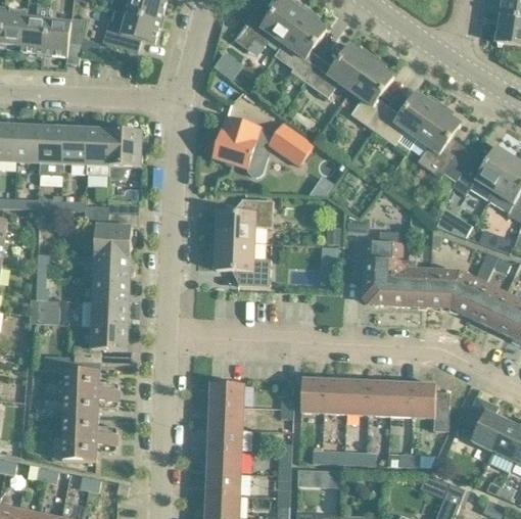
[(129,0),(129,1),(126,0),(110,0),(108,7),(113,8),(159,20),(164,0),(129,0)]
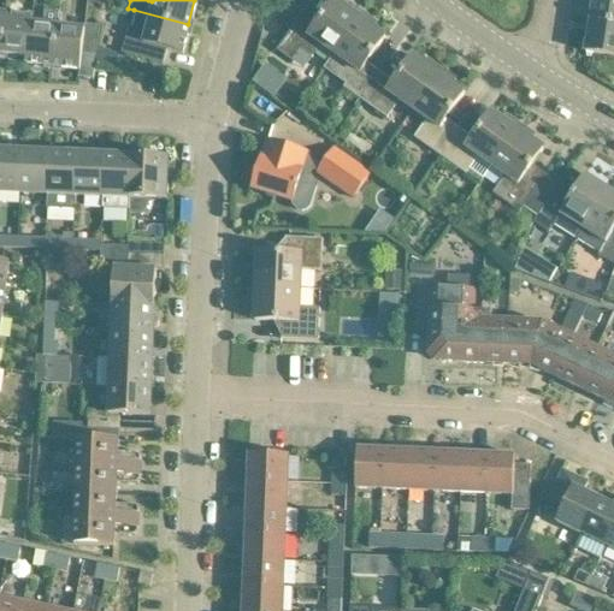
[(332,51),(361,10),(348,0),(344,6),(336,0),(329,0),(313,23),(299,12),(275,47),(290,58),(299,47),(310,54),(319,41),(332,51)]
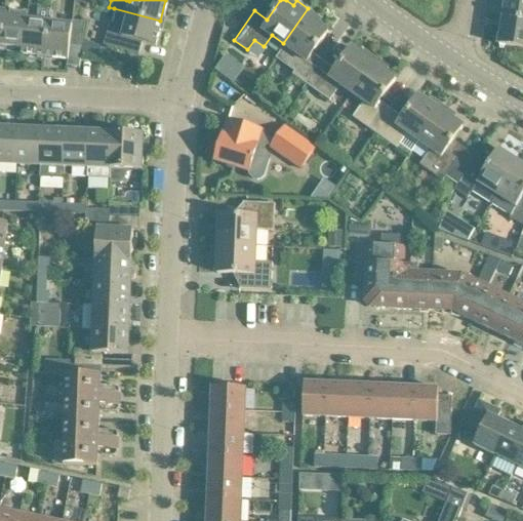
[(504,0),(501,14),(522,17),(522,0),(504,0)]
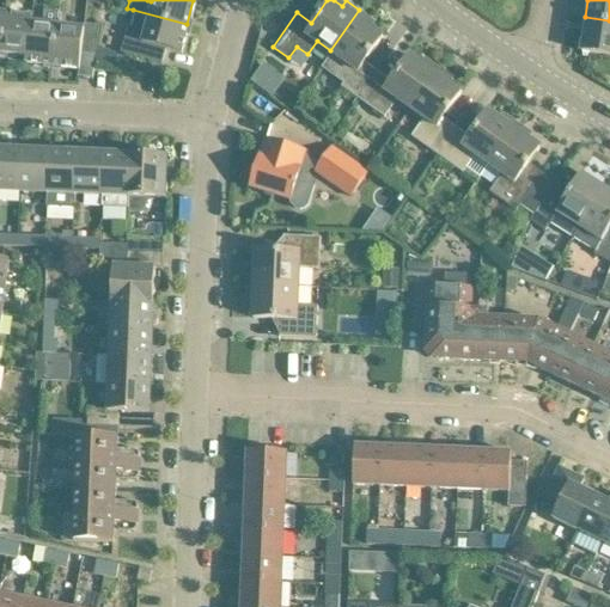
[(41,20),(29,19),(24,54),(23,60),(50,62),(55,22),(56,7),(43,6),(41,20)]
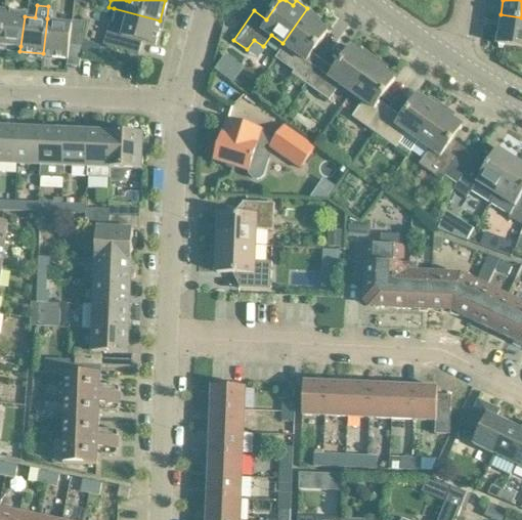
[(25,16),(26,11),(3,8),(0,29),(0,43),(20,46),(25,16)]
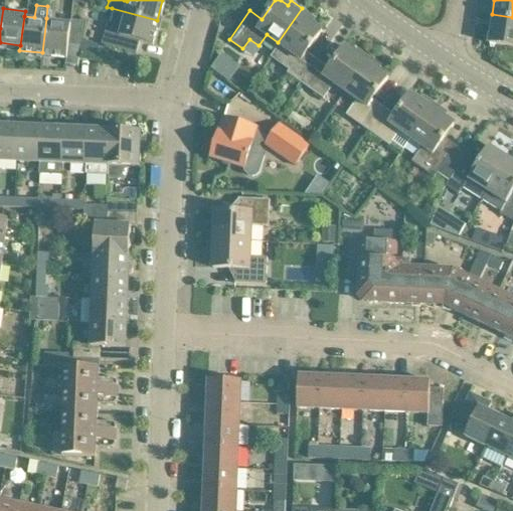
[(157,20),(112,8),(109,20),(106,19),(101,41),(135,50),(138,38),(151,42),(157,20)]
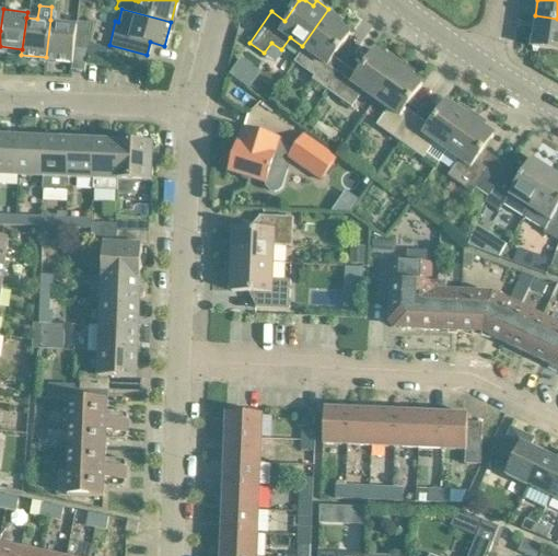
[(340,18),(328,9),(302,46),(293,59),(305,68),(303,71),(326,88),(345,62),(332,54),(349,31),(337,22),(340,18)]
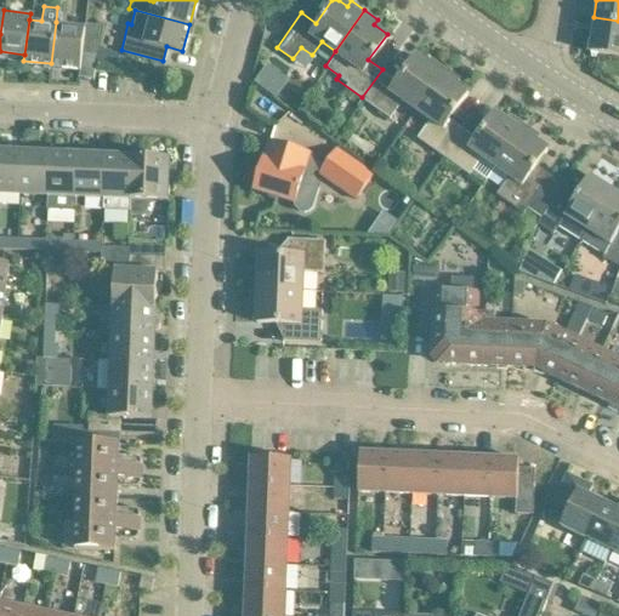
[(618,53),(618,21),(594,17),(589,49),(618,53)]
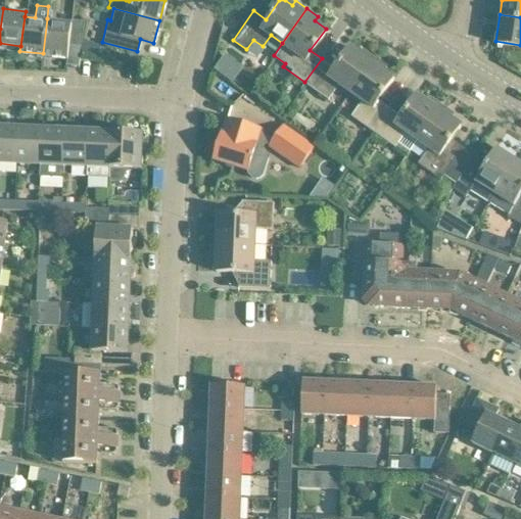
[(78,64),(84,18),(69,17),(69,21),(47,18),(43,53),(65,56),(67,43),(80,45),(77,64),(78,64)]
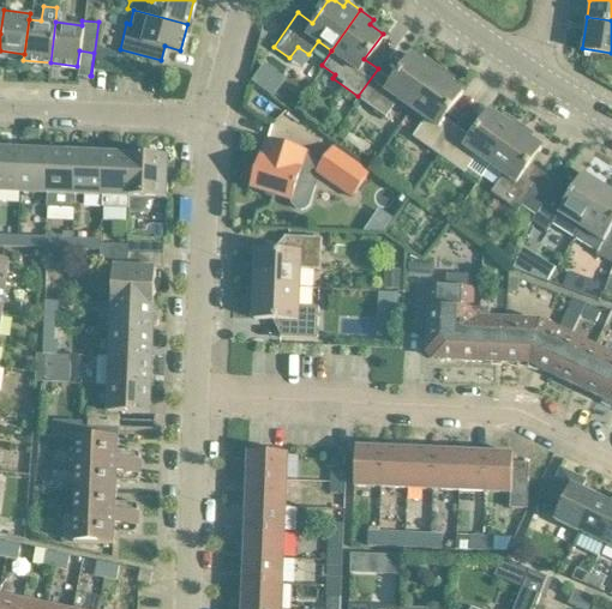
[(411,107),(439,66),(425,56),(421,61),(409,53),(391,78),(378,68),(358,96),(384,115),(397,97),(411,107)]
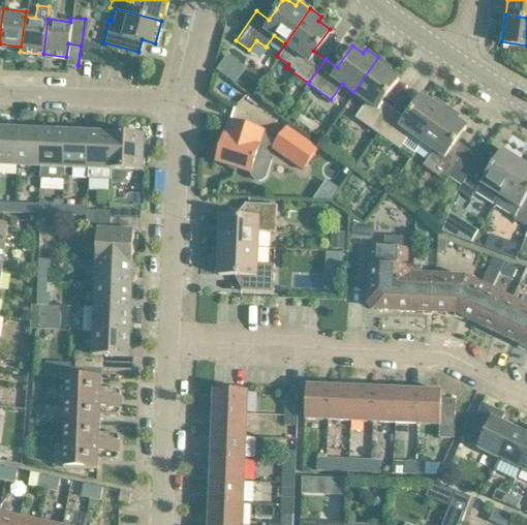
[(390,65),(378,57),(353,92),(365,100),(353,116),(376,131),(393,107),(381,99),(397,76),(386,69),(390,65)]
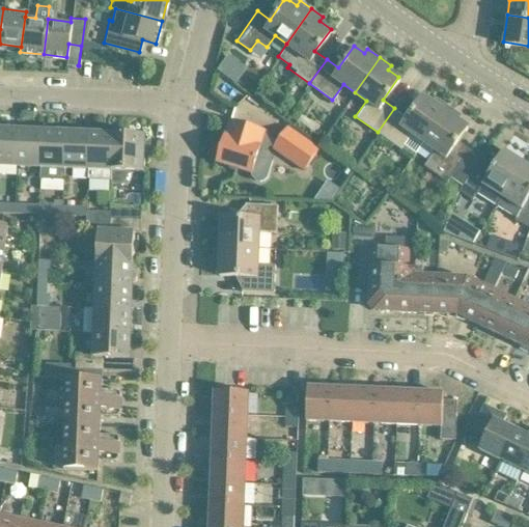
[(259,98),(265,91),(258,86),(253,92),(259,98)]
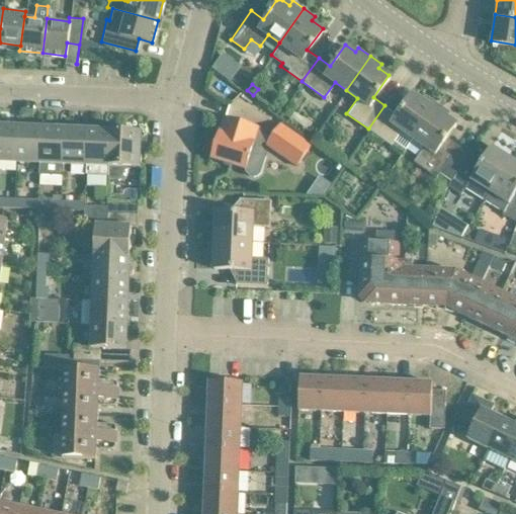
[(412,137),(436,102),(425,94),(422,98),(411,91),(396,113),(384,105),(368,129),(402,152),(412,137)]
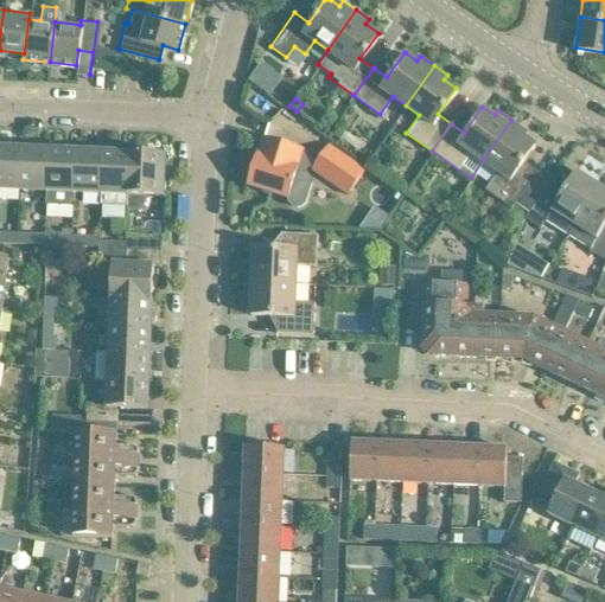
[(524,129),(511,120),(483,160),(497,170),(484,187),(510,205),(514,199),(528,210),(546,185),(545,184),(517,165),(534,143),(521,134),(524,129)]
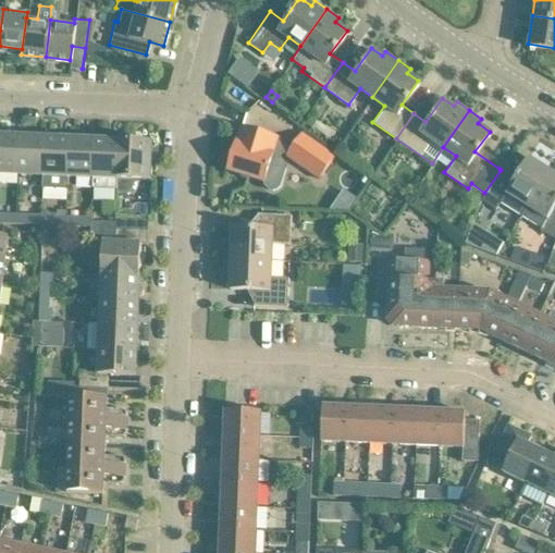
[(235,139),(225,167),(262,179),(262,183),(267,186),(270,188),(275,186),(279,183),(285,163),(275,150),(271,150),(276,135),(253,127),(241,123),(235,139)]
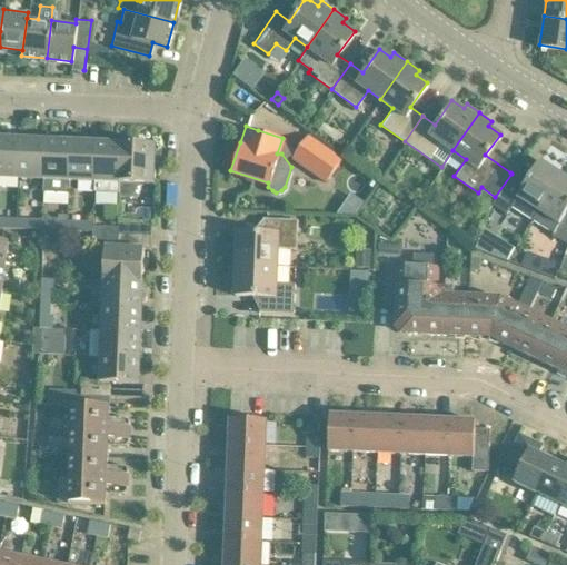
[(0,174),(17,176),(19,137),(0,135),(0,174)]
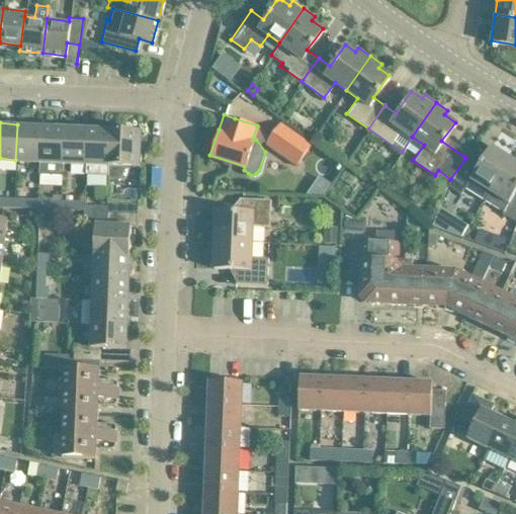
[(279,122),(265,143),(294,164),(310,144),(279,122)]
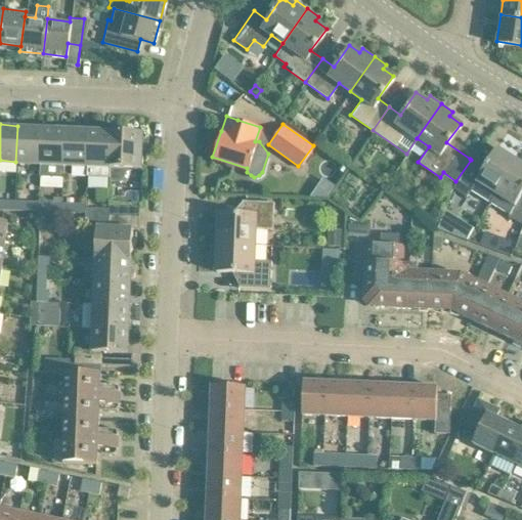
[(39,163),(41,127),(17,126),(15,162),(39,163)]
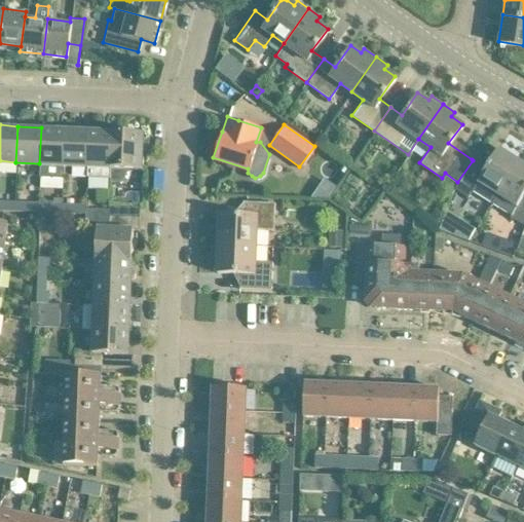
[(62,176),(63,164),(64,128),(41,127),(39,163),(38,175),(62,176)]
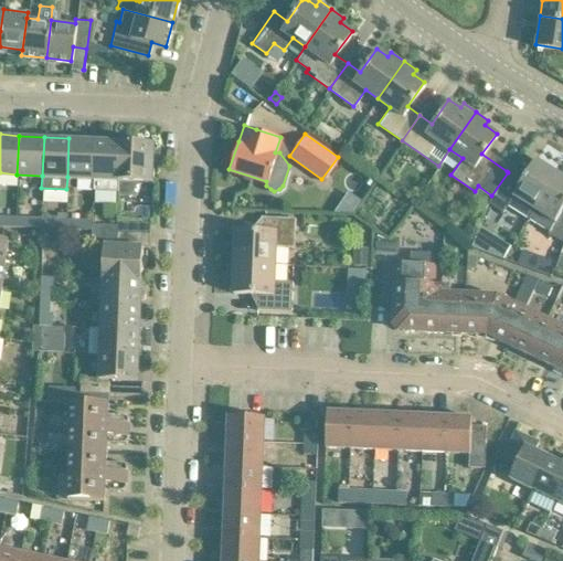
[(93,178),(94,139),(68,138),(67,177),(93,178)]
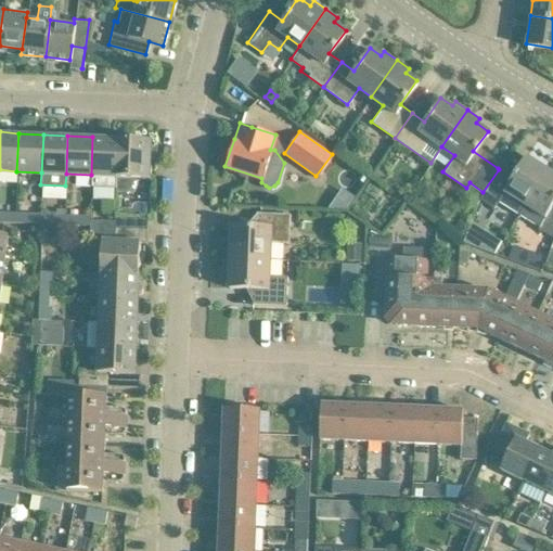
[(115,184),(117,138),(92,137),(91,175),(90,183),(115,184)]
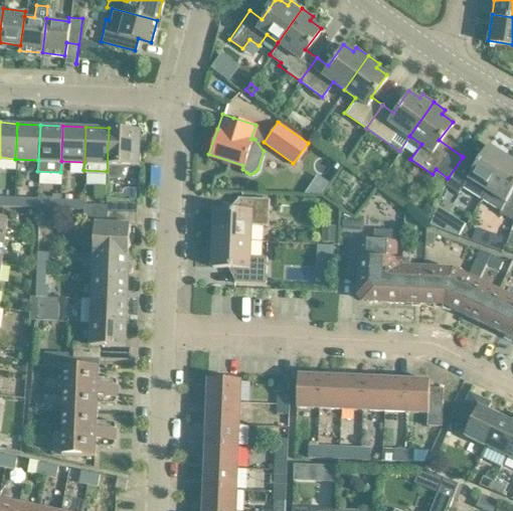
[(139,129),(109,128),(107,171),(107,175),(110,177),(115,177),(119,175),(122,171),(122,163),(137,164),(139,129)]
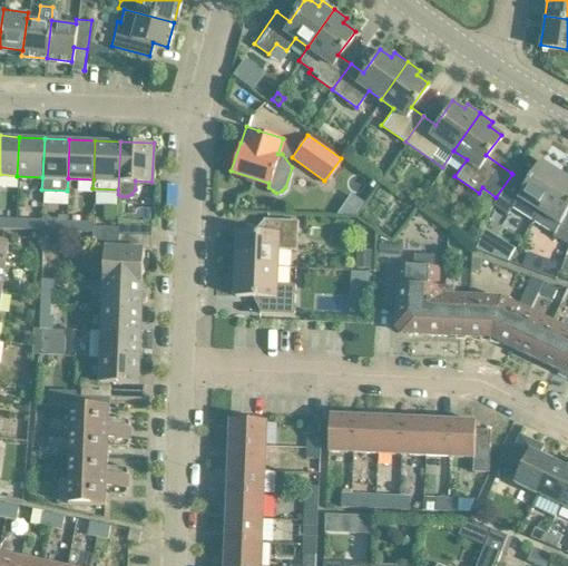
[(530,217),(560,172),(539,158),(525,181),(512,172),(511,173),(512,174),(496,197),(496,198),(492,204),(507,213),(511,205),(530,217)]
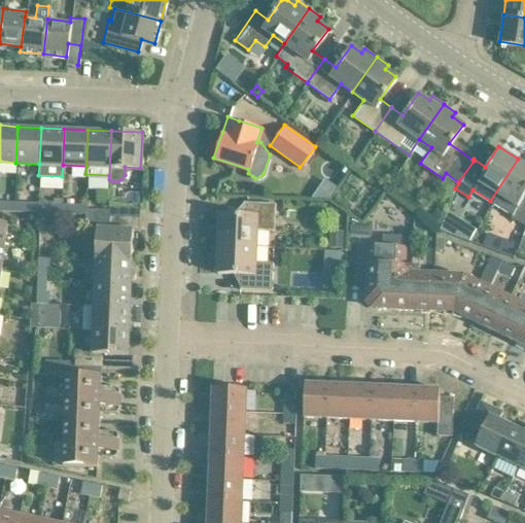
[(524,189),(524,163),(518,159),(490,201),(511,213),(509,216),(524,223),(524,192),(524,189)]
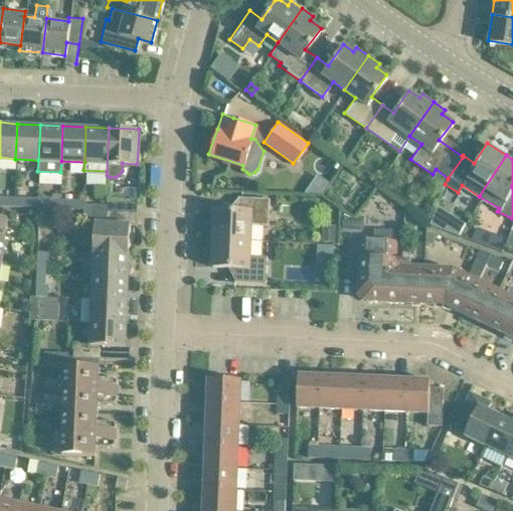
[(13,204),(13,195),(1,195),(1,204),(13,204)]
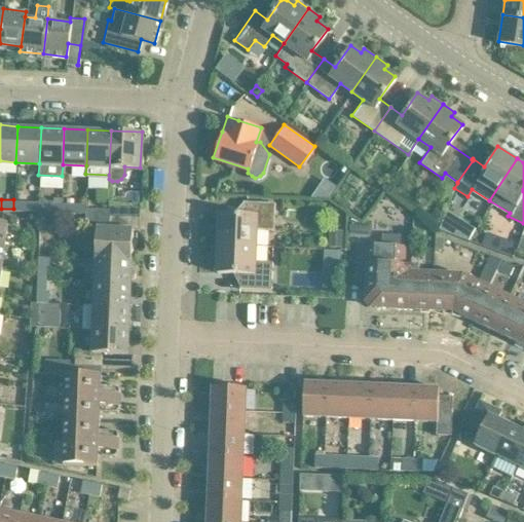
[(27,200),(13,199),(13,209),(27,210),(27,200)]
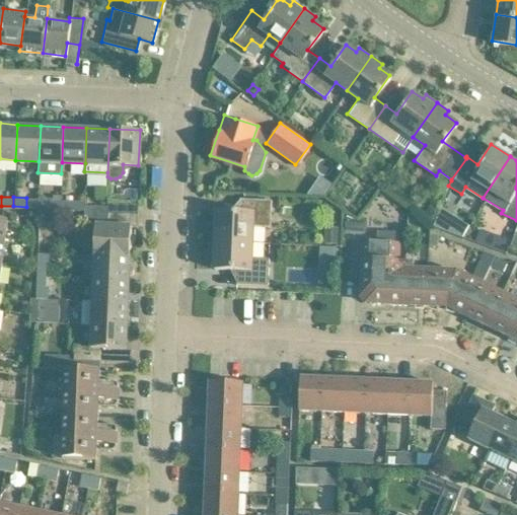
[(270,199),(241,197),(240,211),(215,210),(214,238),(250,240),(251,224),(269,225),(270,199)]
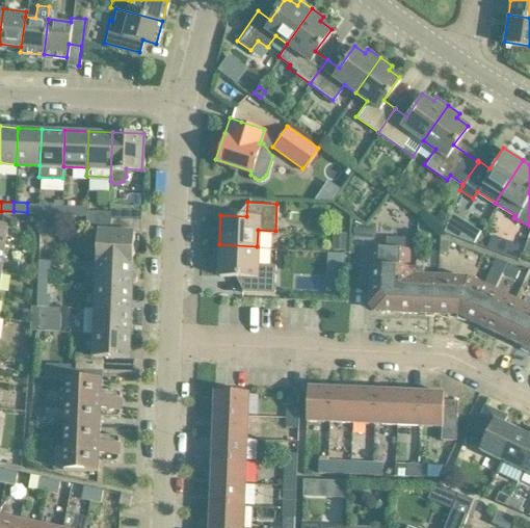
[(61,213),(61,204),(48,204),(48,213),(61,213)]
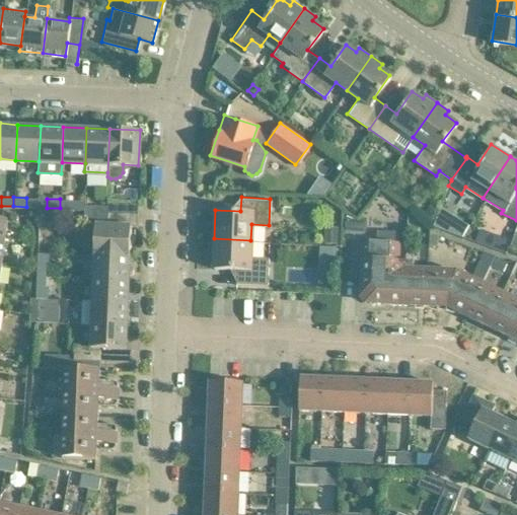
[(73,200),(60,199),(60,208),(72,209),(73,200)]
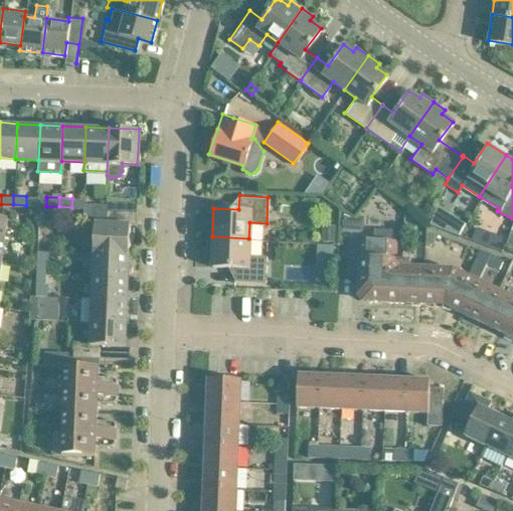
[(106,197),(106,204),(105,210),(135,211),(136,199),(106,197)]
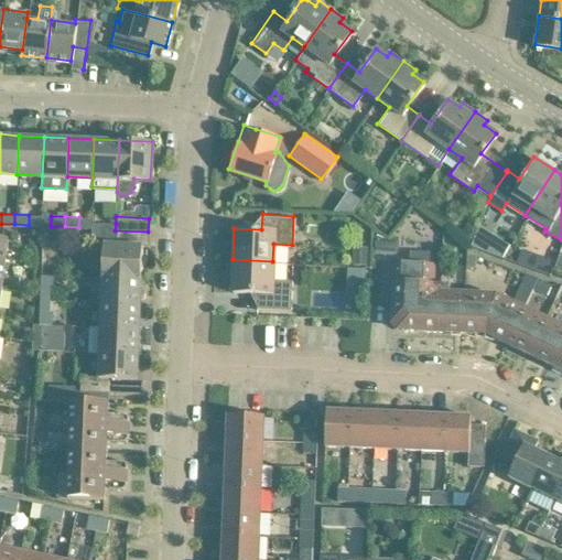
[(115,237),(115,230),(116,224),(90,223),(89,236),(103,236),(115,237)]
